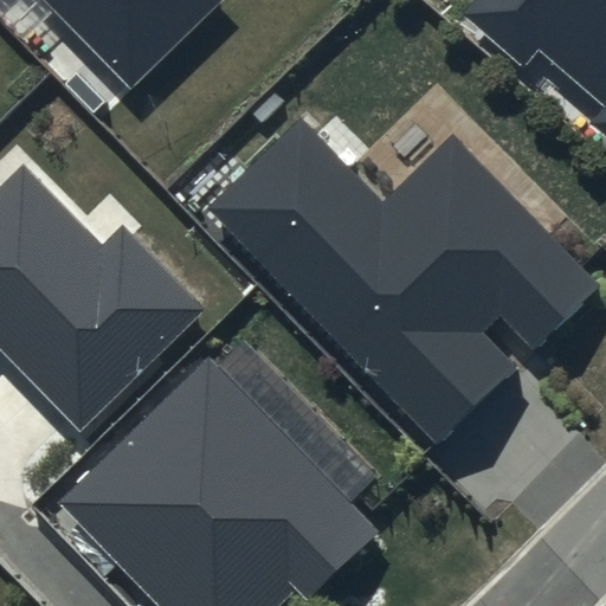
[(49,0),(133,84),(218,0),(49,0)]
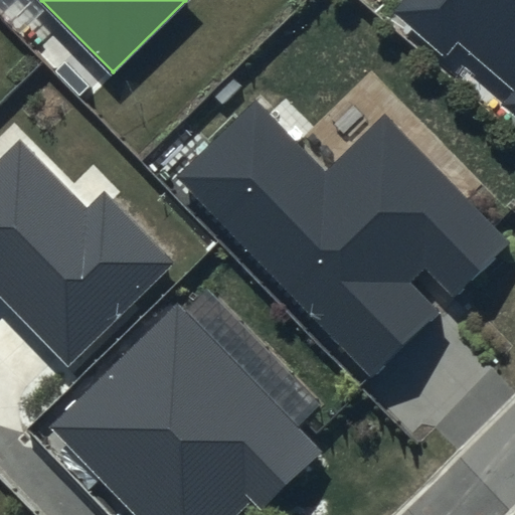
[(514,0),(398,0),(390,11),(446,58),(457,45),(510,92),(497,107),(514,121),(514,0)]
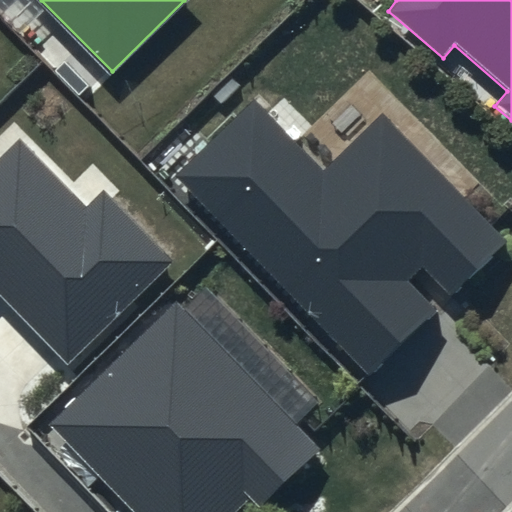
[(322,171),(255,103),(178,177),(369,374),(436,310),(409,282),(422,268),(450,297),(507,241),(382,113),(322,171)]
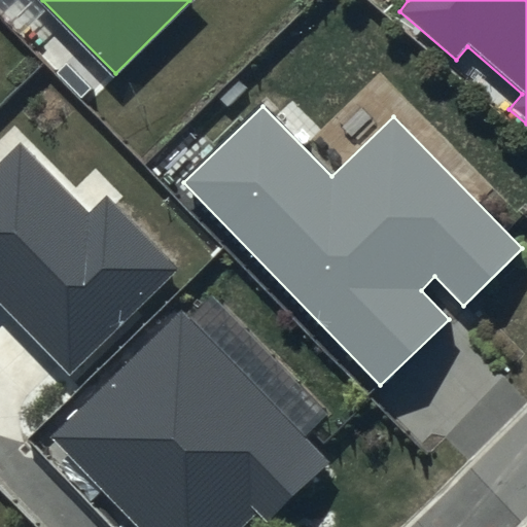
[(89,213),(20,142),(0,161),(0,300),(70,373),(179,269),(107,195),(89,213)]
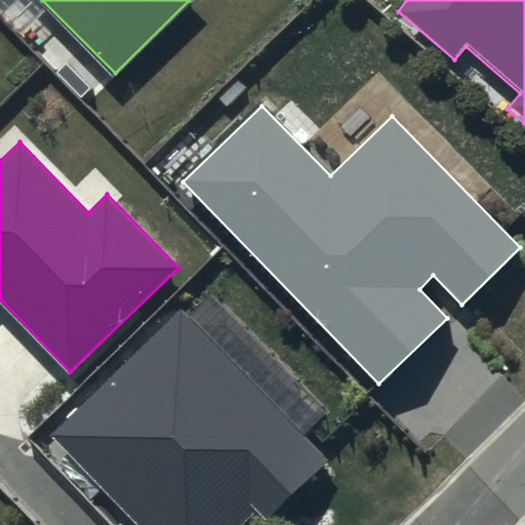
[(327,462),(182,311),(51,435),(137,524),(241,524),(255,511),(265,521),(327,462)]
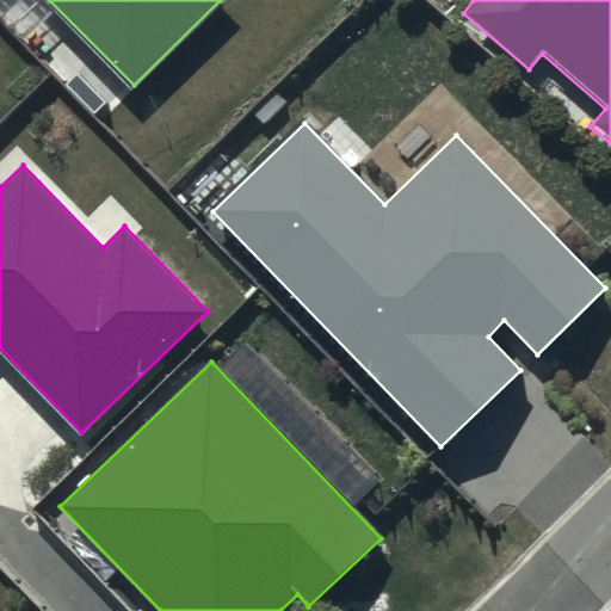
All buildings are outlined.
